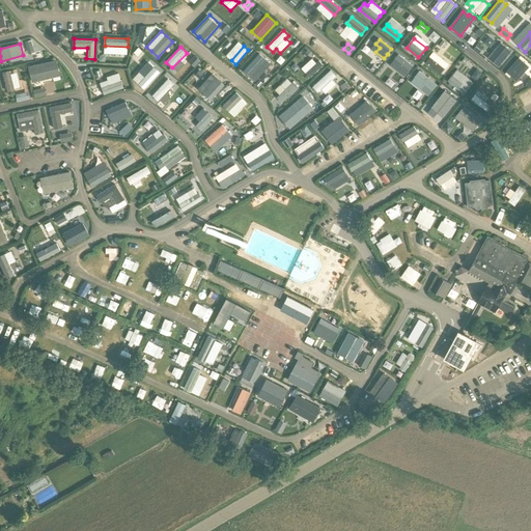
[(499,66),(510,52),(506,48),(499,56),(495,52),(490,59),(499,66)]
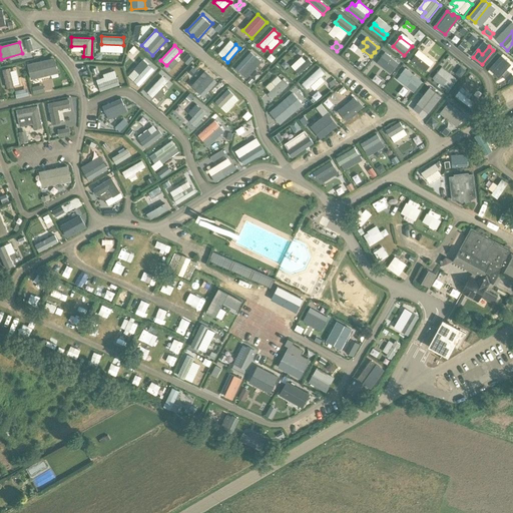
[(241,74),(257,58),(250,52),(235,68),(241,74)]
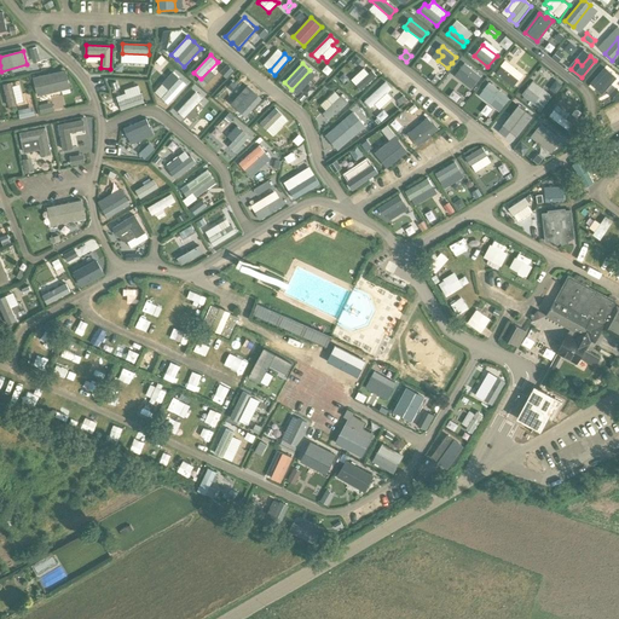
[(233,70),(227,64),(224,69),(230,75),(233,70)]
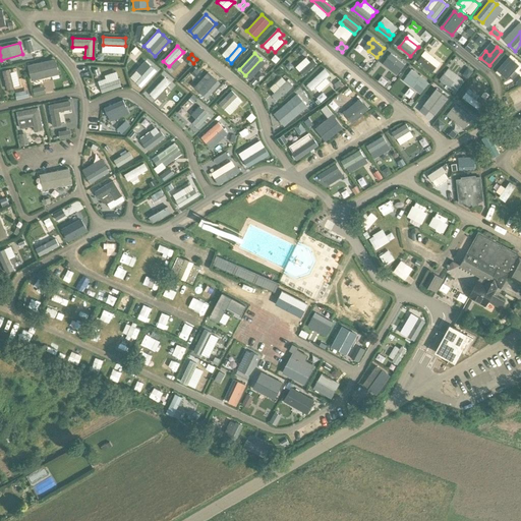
[(405,65),(392,54),(384,64),(397,75),(405,65)]
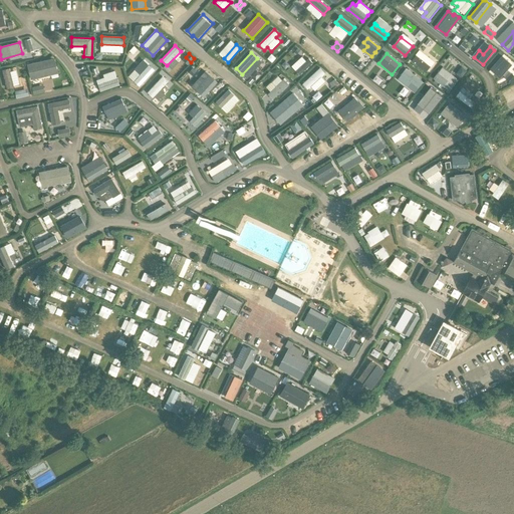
[(413,61),(427,72),(432,66),(418,55),(413,61)]
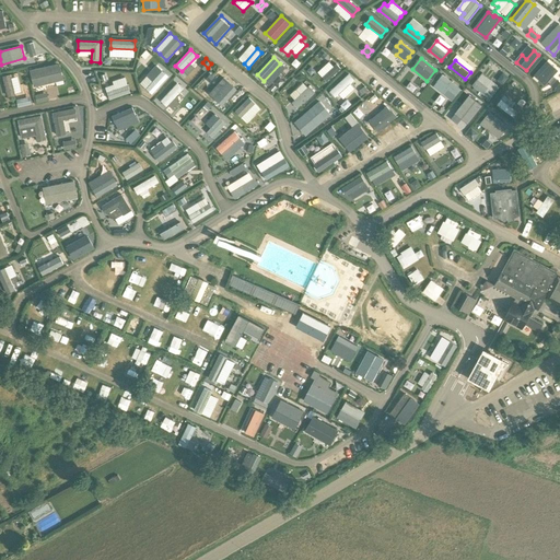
[(327,82),(341,69),(337,63),(334,67),(329,62),(317,72),(327,82)]
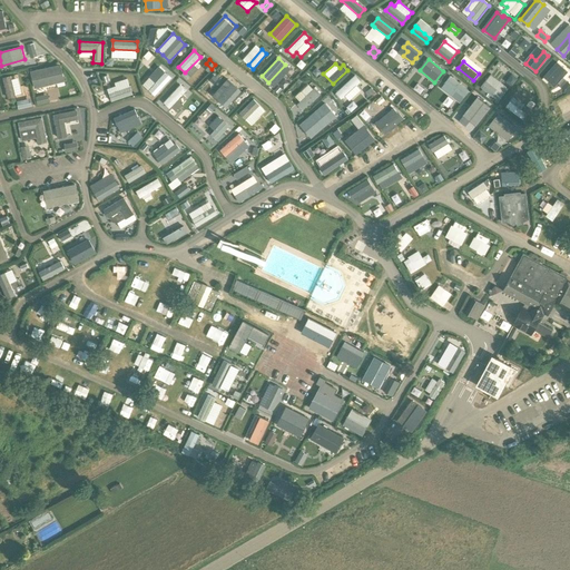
[(557,64),(543,78),(549,81),(551,79),(558,85),(568,74),(557,64)]
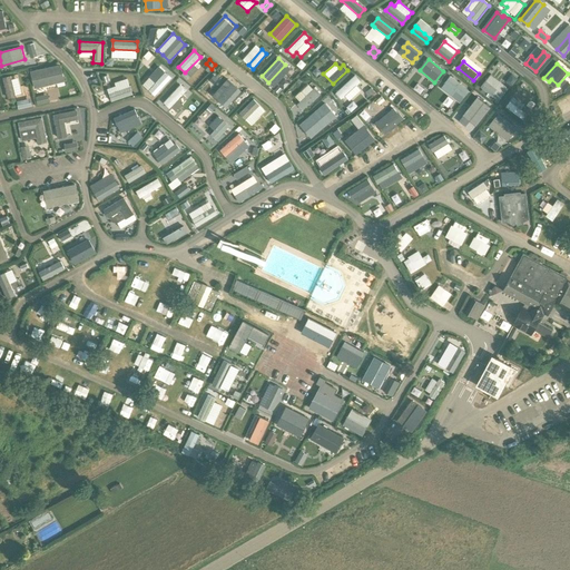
[(61,65),(30,71),(35,89),(65,82),(61,65)]
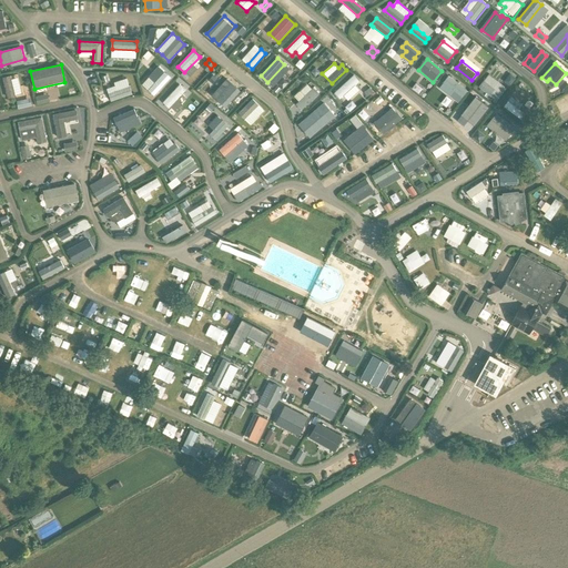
[(150,77),(155,82),(148,90),(154,95),(171,78),(159,67),(150,77)]
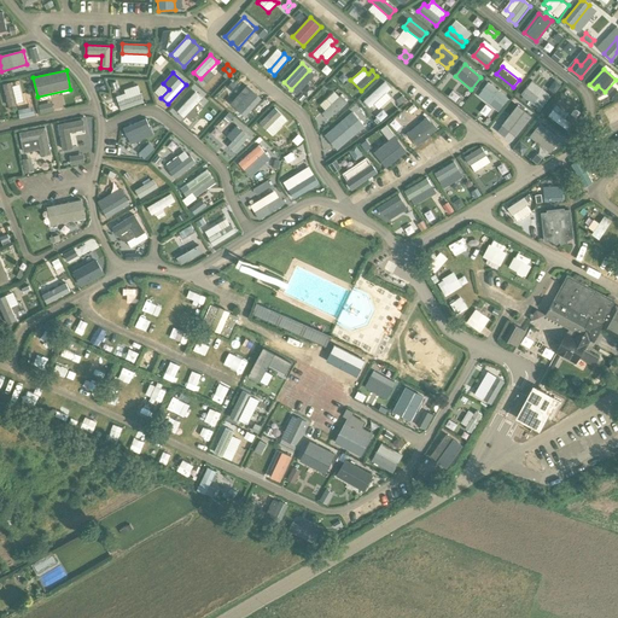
[(557,80),(549,88),(555,93),(563,85),(557,80)]
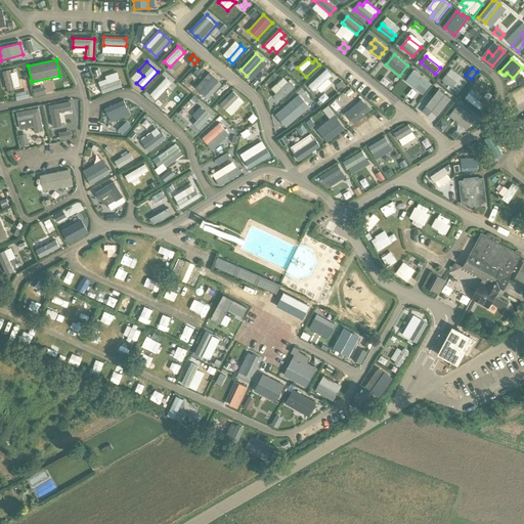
[(326,70),(308,86),(313,91),(317,88),(321,92),(332,83),(328,79),(332,76),(326,70)]
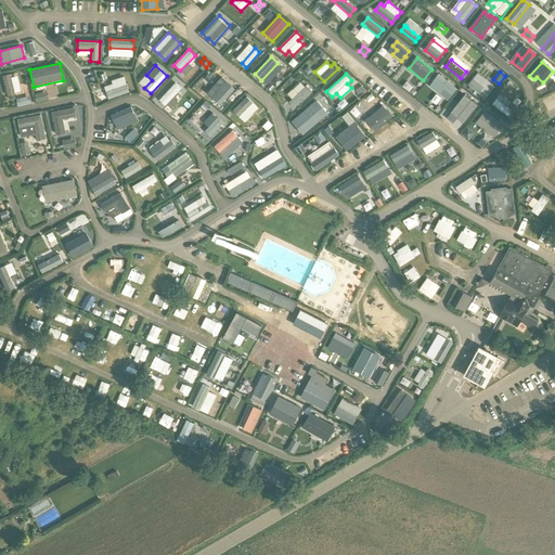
[(11,75),(3,76),(8,95),(15,93),(11,75)]
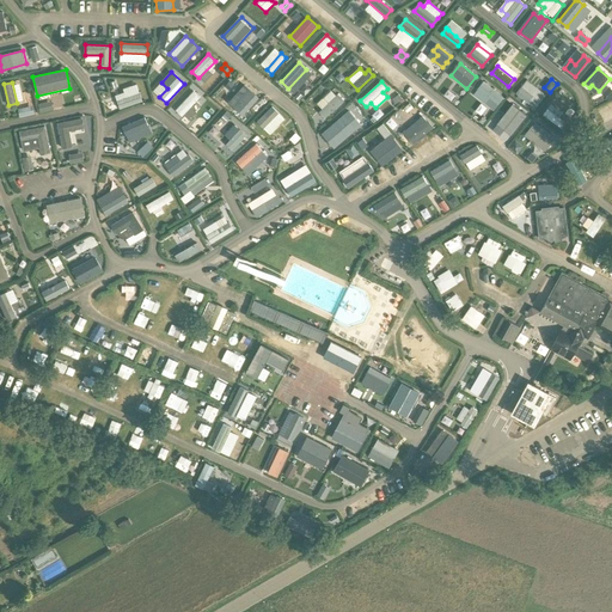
[(505,98),(484,83),(479,89),(500,105),(505,98)]
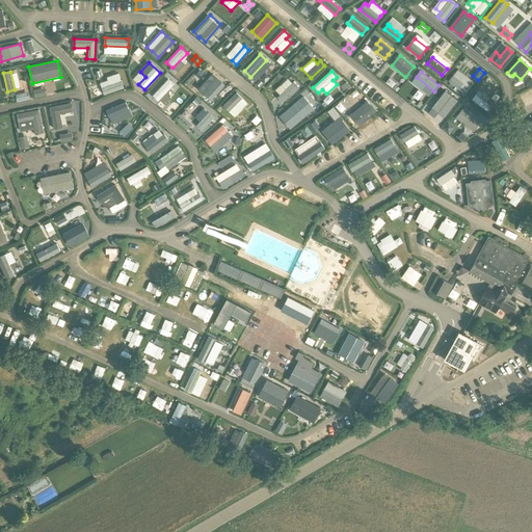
[(449,82),(463,94),(468,88),(461,83),(464,79),(456,73),(449,82)]
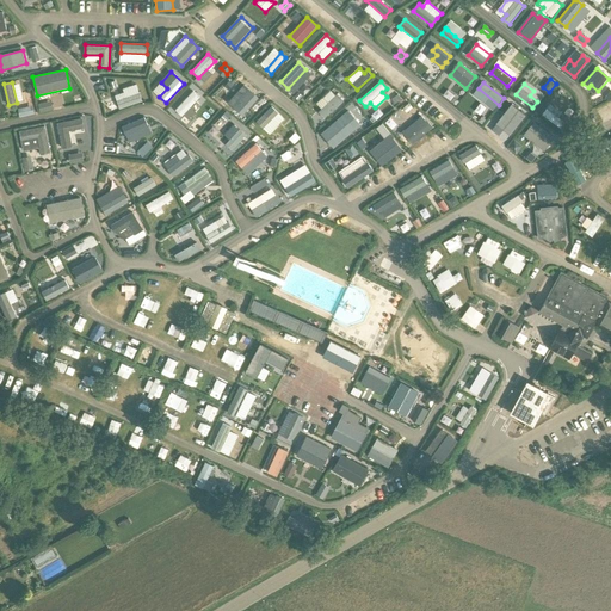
[(199,97),(193,91),(176,110),(183,116),(199,97)]
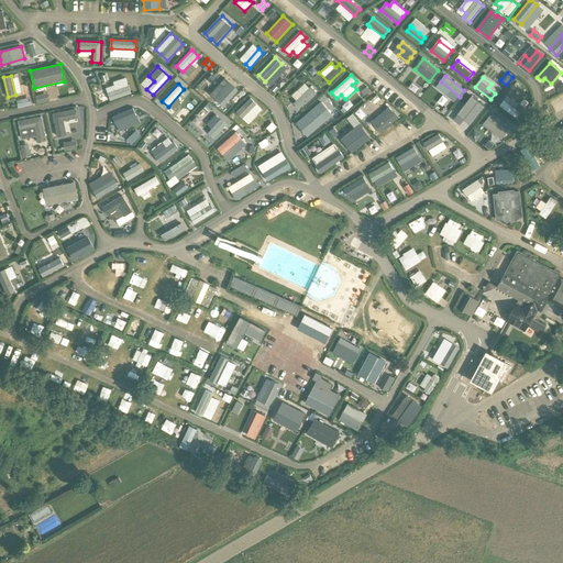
[(221,98),(227,102),(240,88),(234,84),(221,98)]
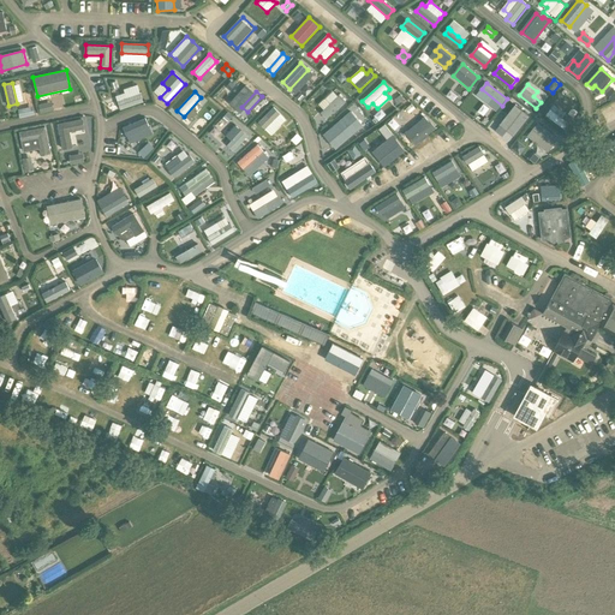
[(118,101),(120,109),(143,102),(141,94),(118,101)]
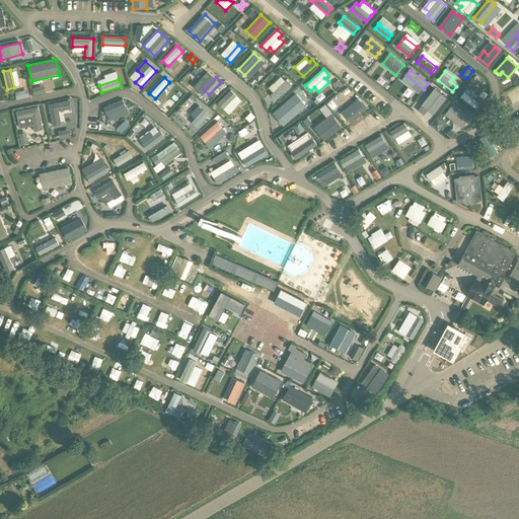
[(291,86),(286,80),(271,95),(276,100),(291,86)]
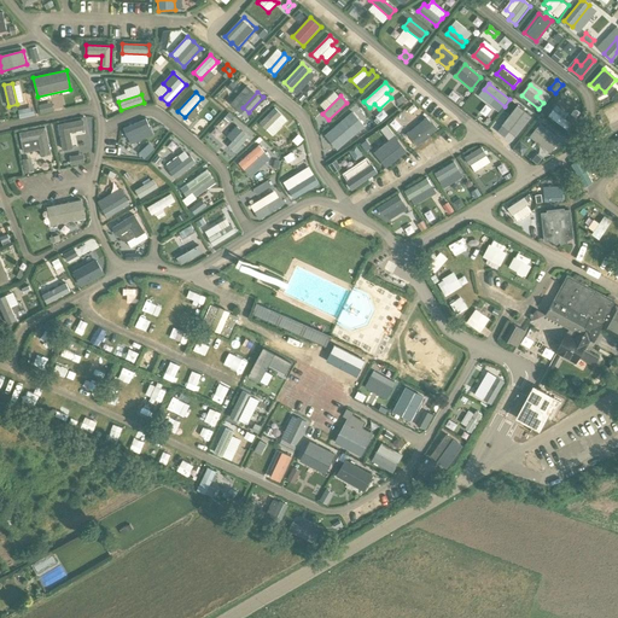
[(548,117),(566,130),(571,124),(564,120),(567,115),(555,106),(552,110),(553,111),(548,117)]
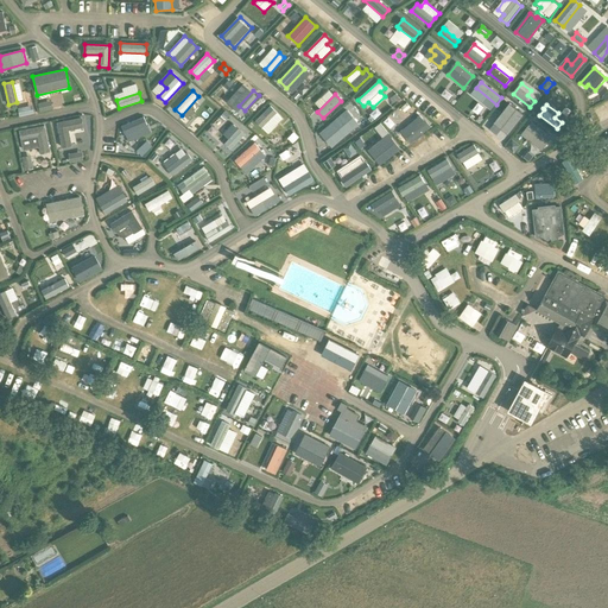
[(255,121),(261,128),(277,113),(271,106),(255,121)]
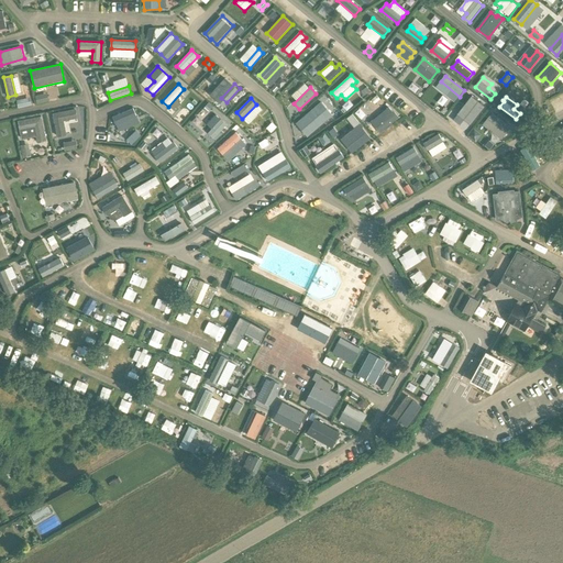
[(484,108),(472,98),(464,108),(476,118),(484,108)]
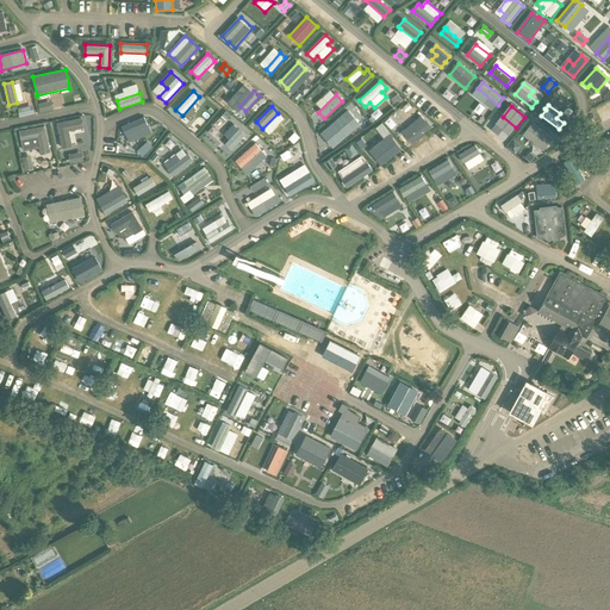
[(354,118),(348,111),(328,129),(329,131),(331,135),(334,136),(354,118)]
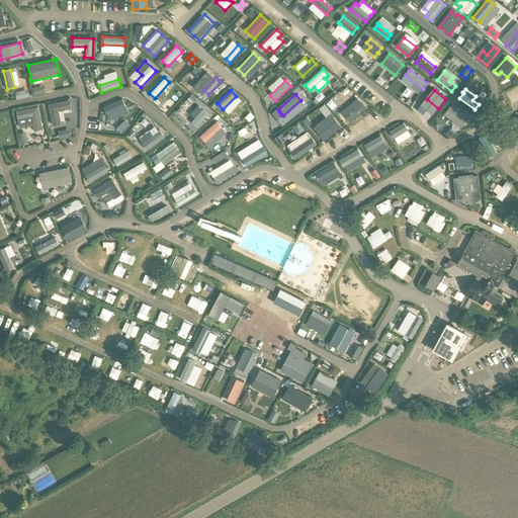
[(341,112),(350,122),(367,108),(362,102),(361,103),(357,98),(341,112)]
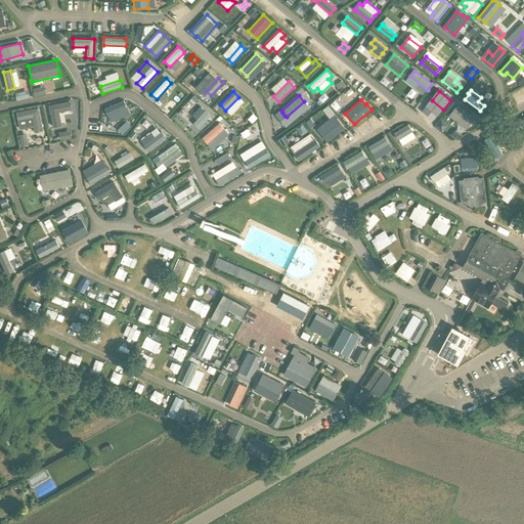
[(334,100),(331,105),(338,111),(341,105),(334,100)]
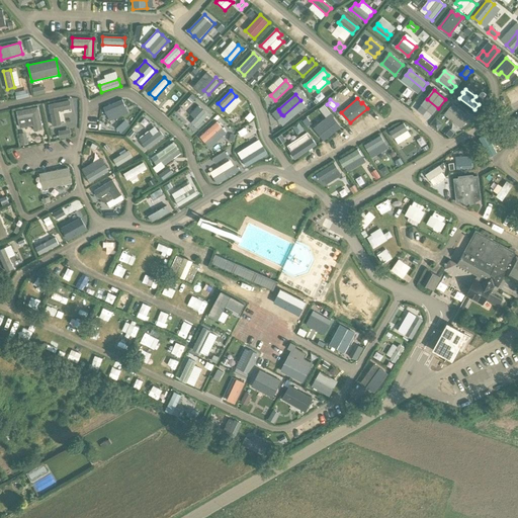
[(122,100),(103,107),(104,110),(105,110),(107,114),(125,106),(122,100)]
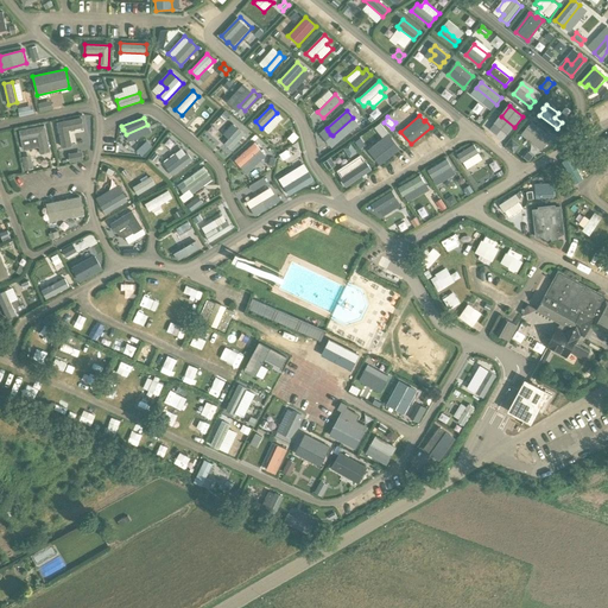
[(493,118),(485,124),(489,131),(498,125),(493,118)]
